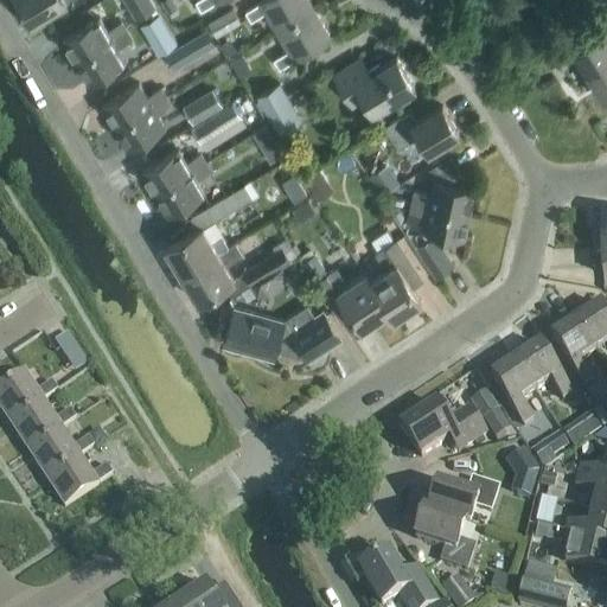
[(16,0),(31,25),(66,4),(63,0),(16,0)]
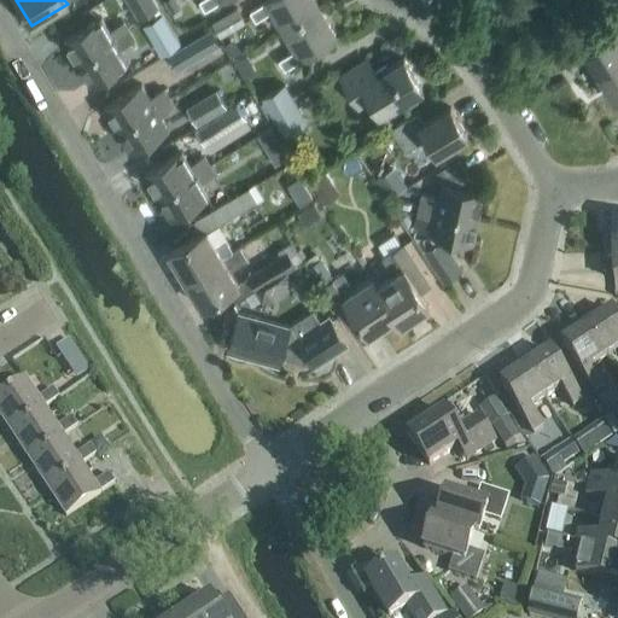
[(123,0),(138,23),(159,10),(152,0),(123,0)]
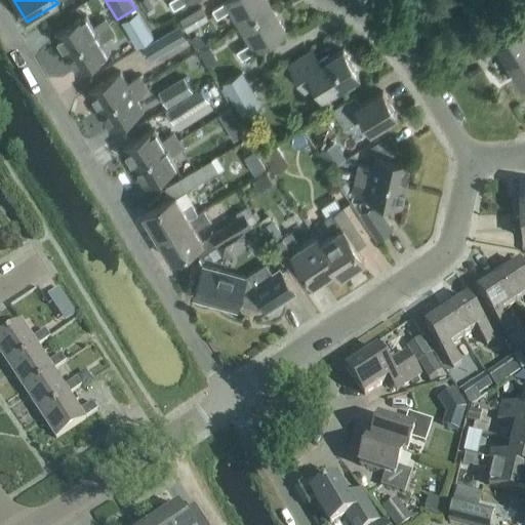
[(174,0),(169,3),(174,10),(191,0),(174,0)]
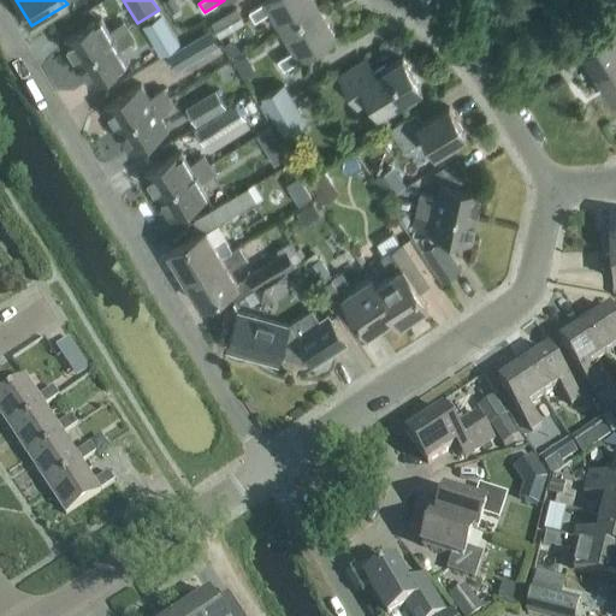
[(271,15),(282,34),(319,11),(312,0),(271,0),(250,12),(256,23),(271,15)]
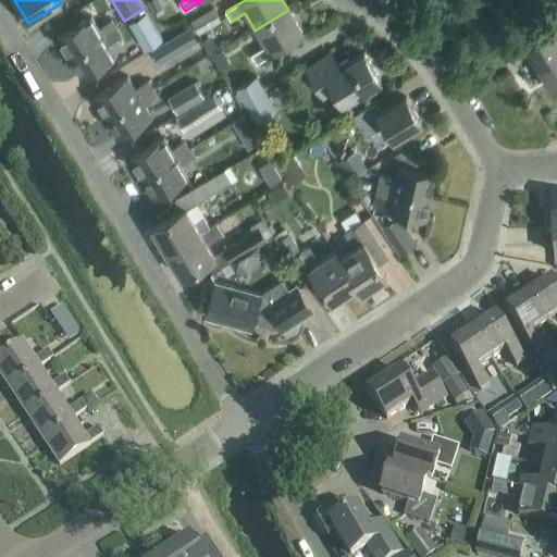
[(198,35),(221,21),(213,8),(190,22),(198,35)]
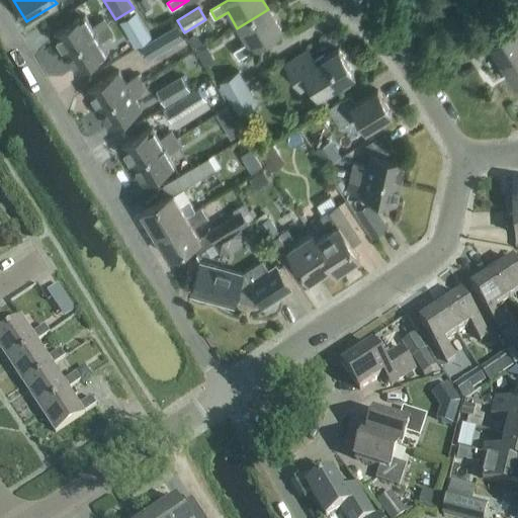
[(283,33),(268,9),(237,28),(247,45),(235,52),(240,60),(283,33)]
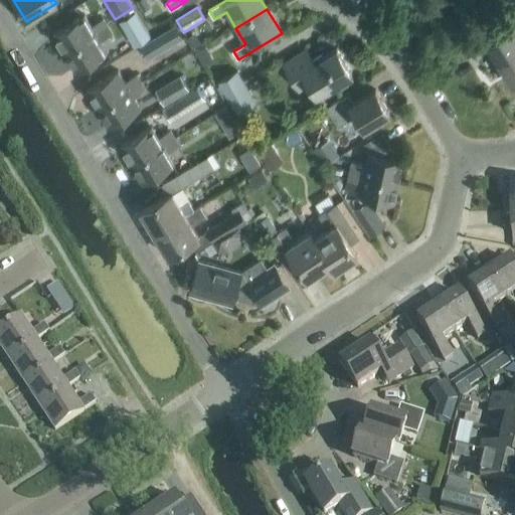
[(84,15),(53,34),(64,53),(108,27),(103,19),(91,27),(84,15)]
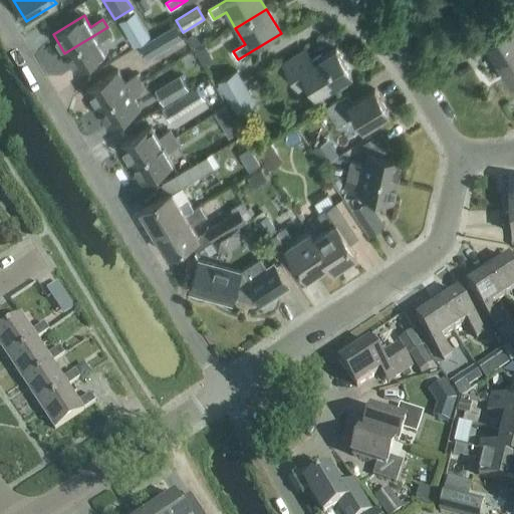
[(513,20),(513,18),(505,23),(498,27),(503,33),(486,44),(494,57),(489,60),(494,68),(513,55),(513,20)]
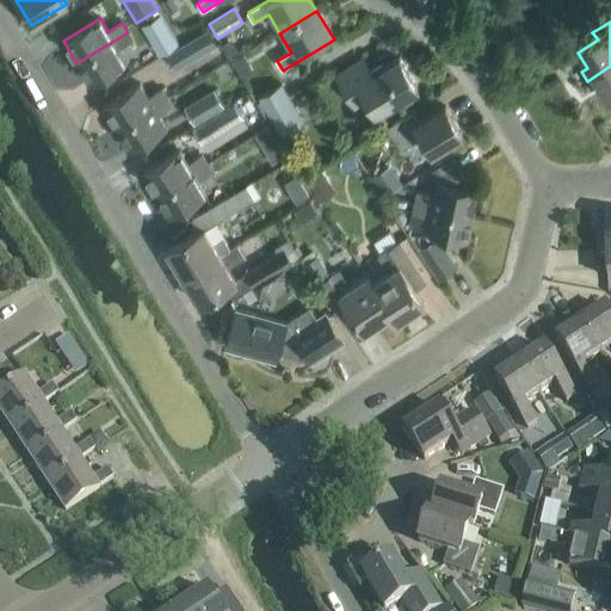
[(171,31),(152,43),(160,55),(178,44),(171,31)]
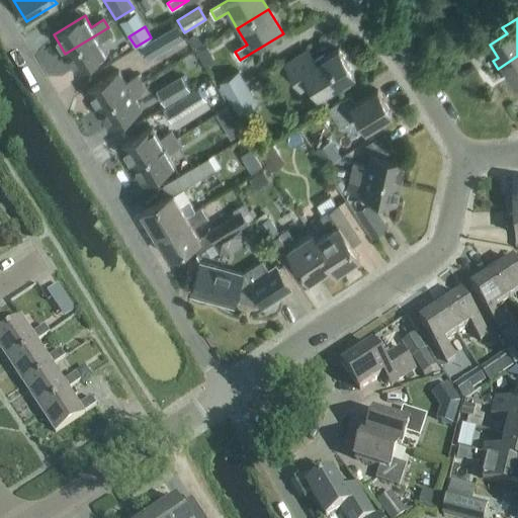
[(108,27),(65,54),(76,72),(107,54),(100,41),(112,34),(108,27)]
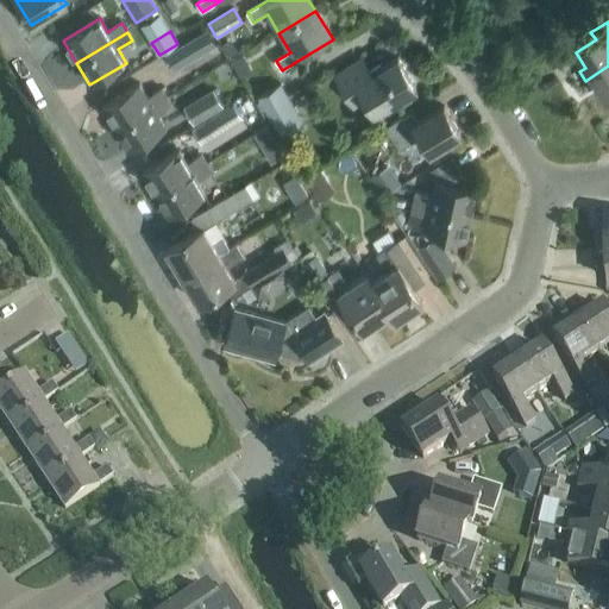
[(215,46),(207,32),(165,56),(174,70),(215,46)]
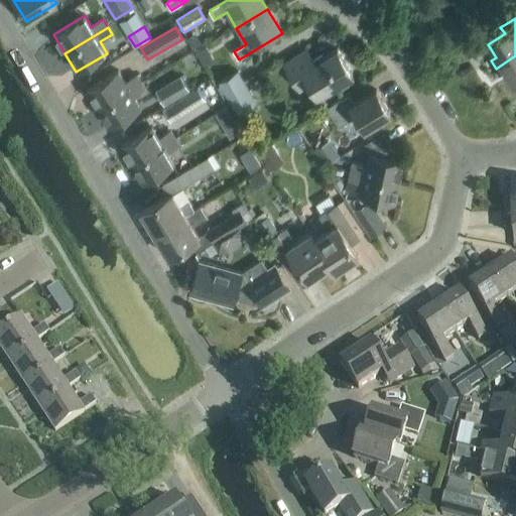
[(352,75),(337,50),(314,63),(307,51),(284,66),(300,91),(310,85),(317,96),(352,75)]
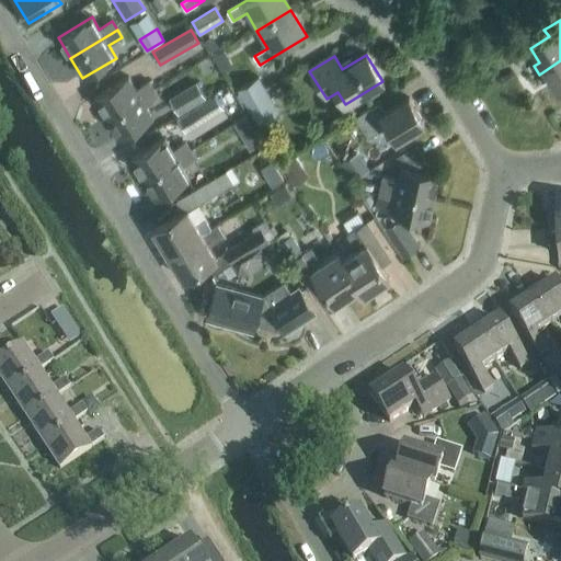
[(560,60),(539,75),(544,82),(549,79),(559,93),(560,91),(560,60)]
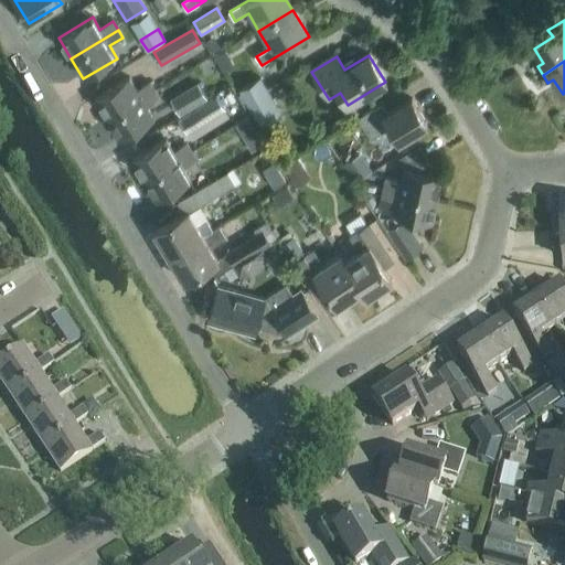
[(129,78),(95,98),(107,119),(155,91),(150,83),(137,91),(129,78)]
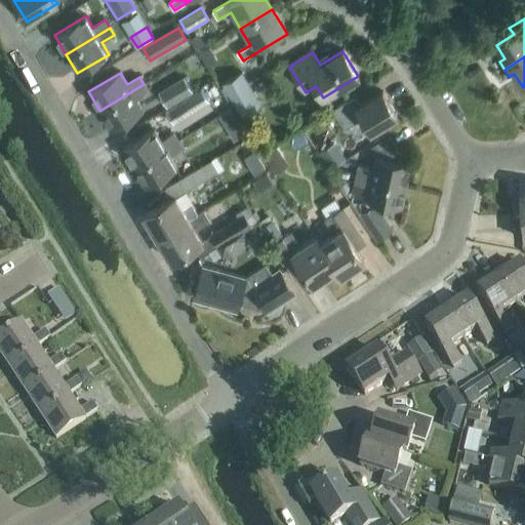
[(260,104),(242,73),(223,85),(242,115),(254,108),(260,104)]
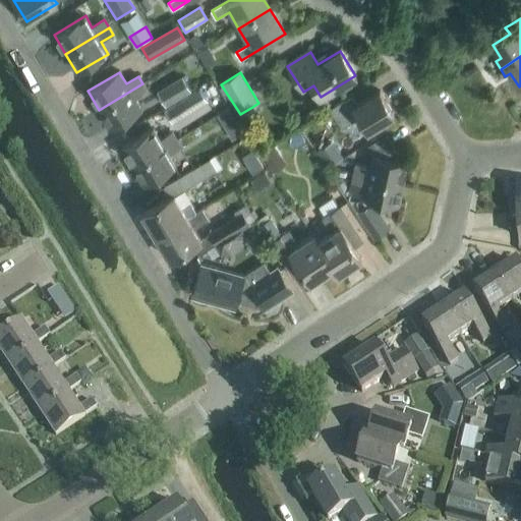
[(182,77),(173,82),(177,90),(162,99),(166,106),(190,92),(182,77)]
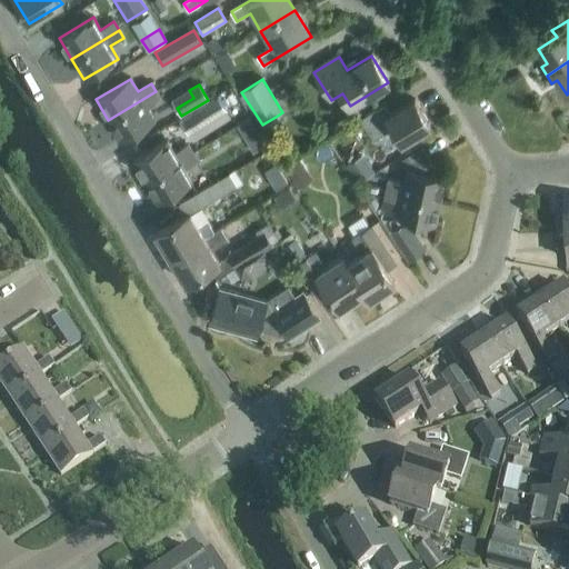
[(156,91),(108,120),(120,141),(155,120),(147,108),(160,100),(156,91)]
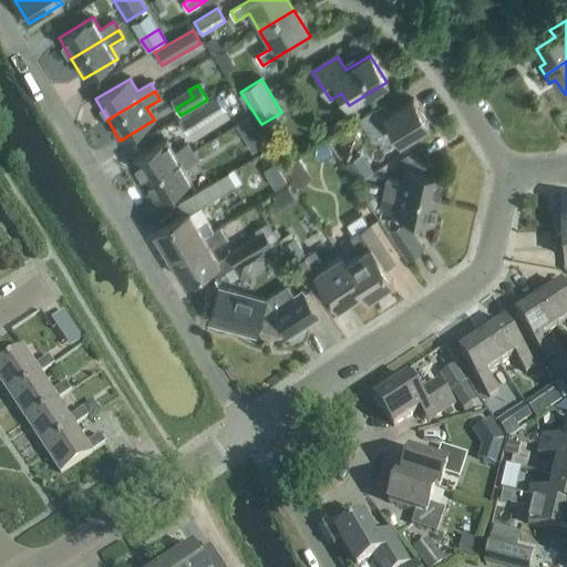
[(187,134),(225,110),(217,98),(179,122),(187,134)]
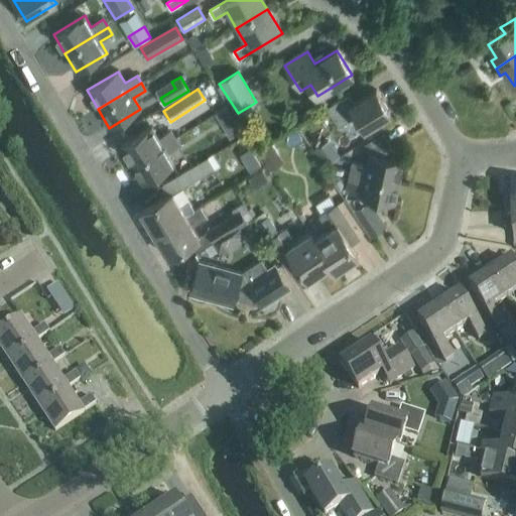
[(390,115),(376,91),(353,105),(347,96),(326,108),(338,128),(355,117),(364,131),(390,115)]
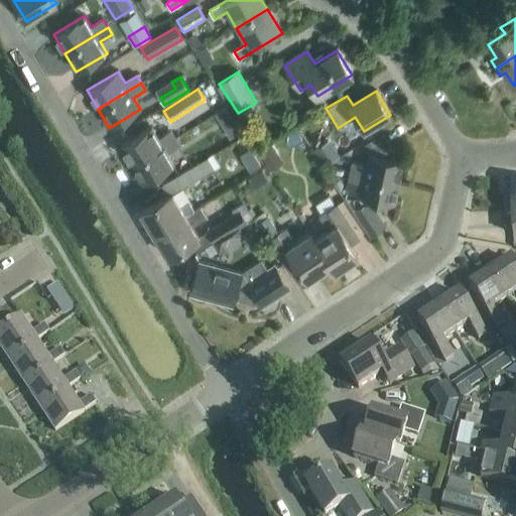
[(235,121),(223,128),(229,139),(241,132),(235,121)]
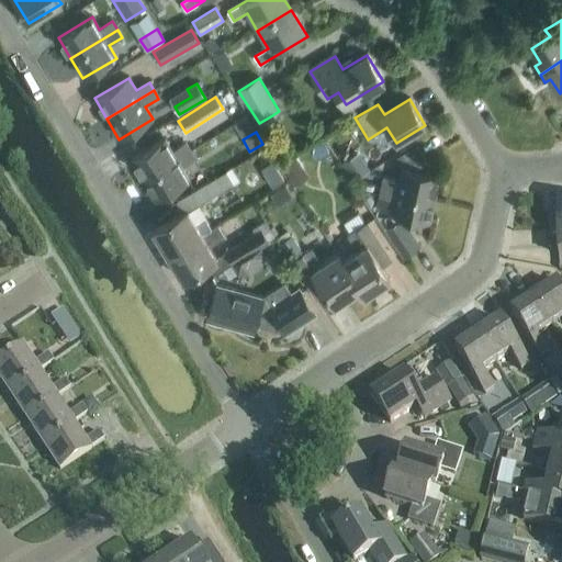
[(165,138),(131,159),(143,180),(190,152),(186,143),(172,152),(165,138)]
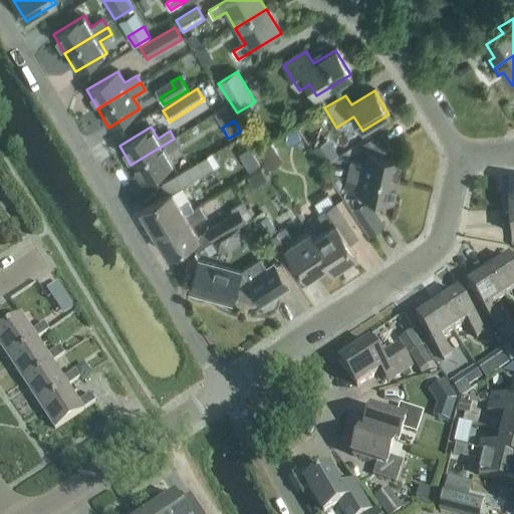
[(268,174),(264,169),(282,156),(269,138),(242,158),(258,181),(268,174)]
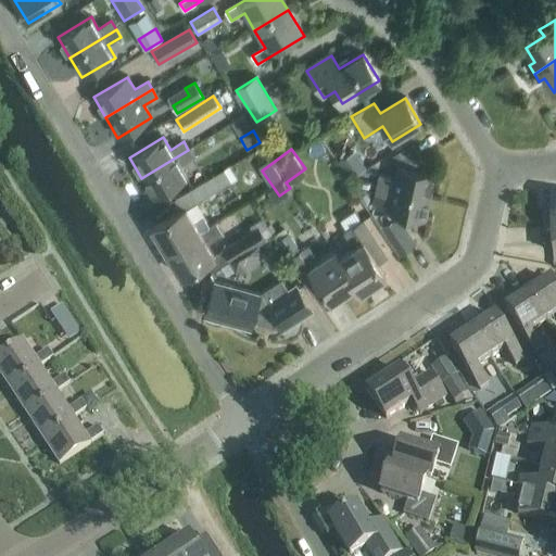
[(188,150),(141,178),(154,198),(187,178),(180,165),(193,158),(188,150)]
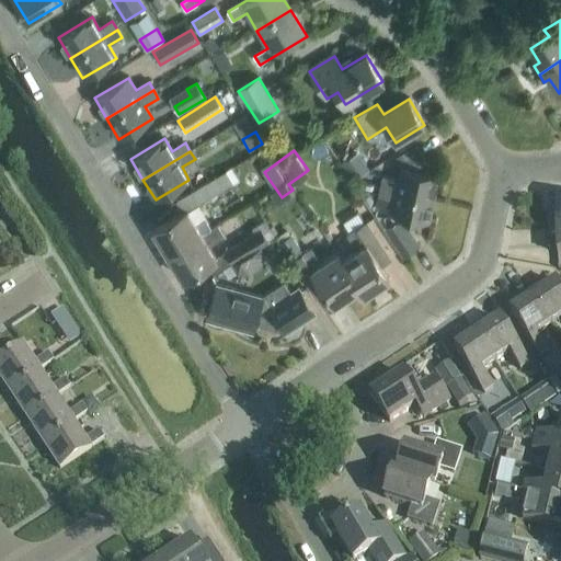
[(382,178),(380,187),(434,199),(438,176),(400,168),(397,182),(382,178)]
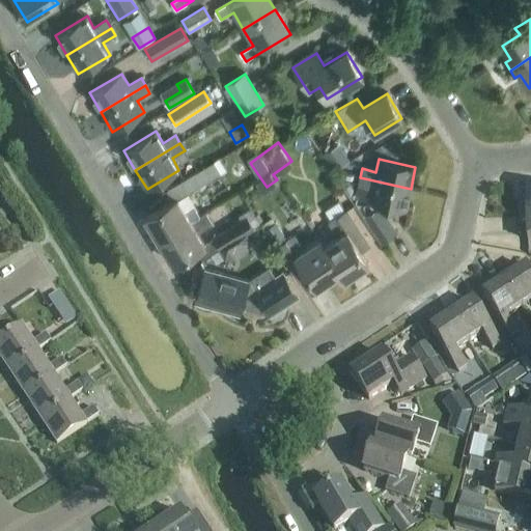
[(215,162),(208,166),(180,183),(187,194),(222,174),(215,162)]
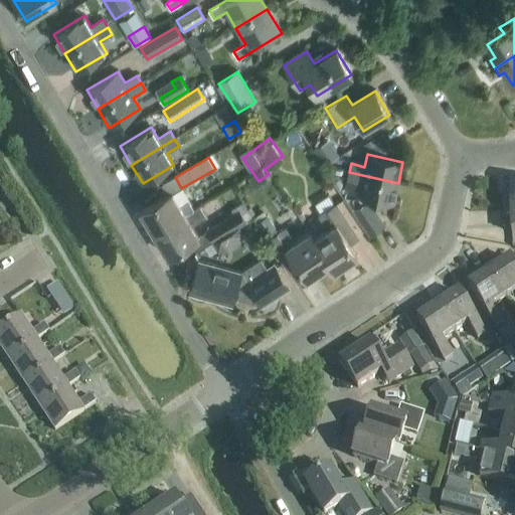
[(393,204),(398,183),(349,172),(347,180),(360,183),(358,196),(393,204)]
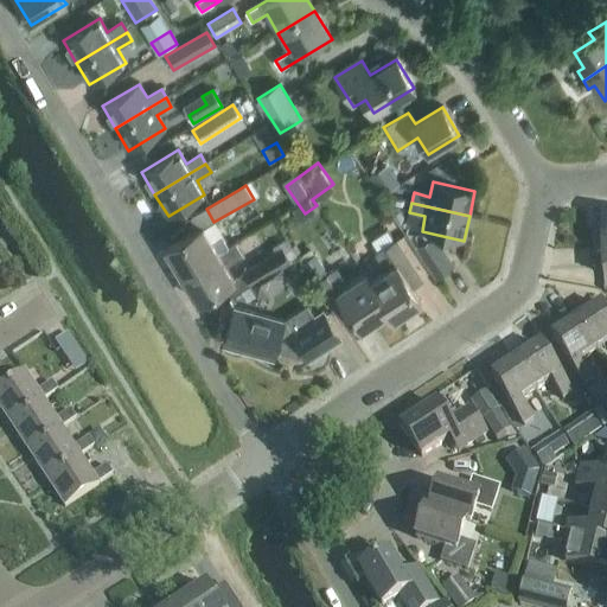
[(592,237),(593,248),(606,247),(606,217),(599,218),(600,236),(592,237)]
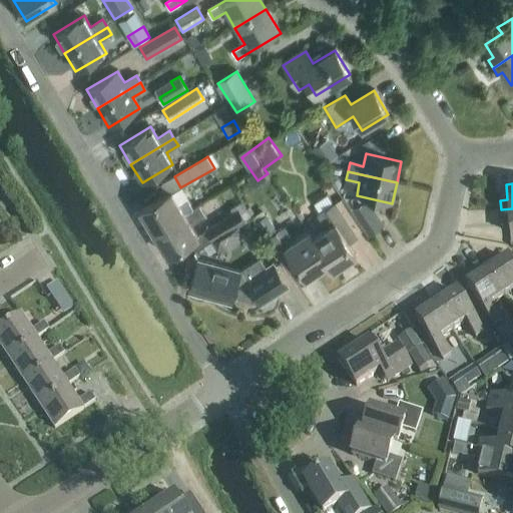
[(153,233),(192,209),(187,201),(178,206),(170,192),(140,210),(153,233)]
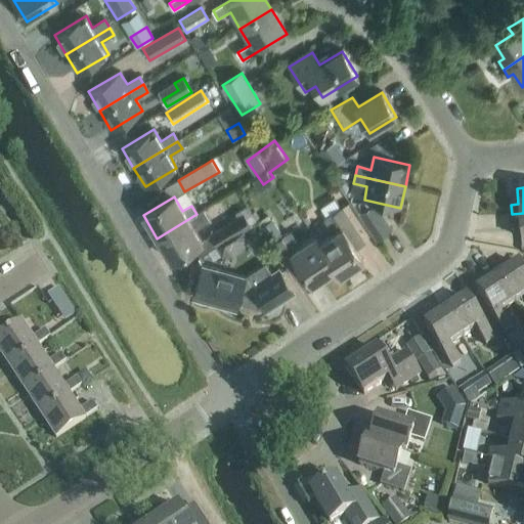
[(367,209),(359,214),(377,241),(391,230),(378,209),(367,209)]
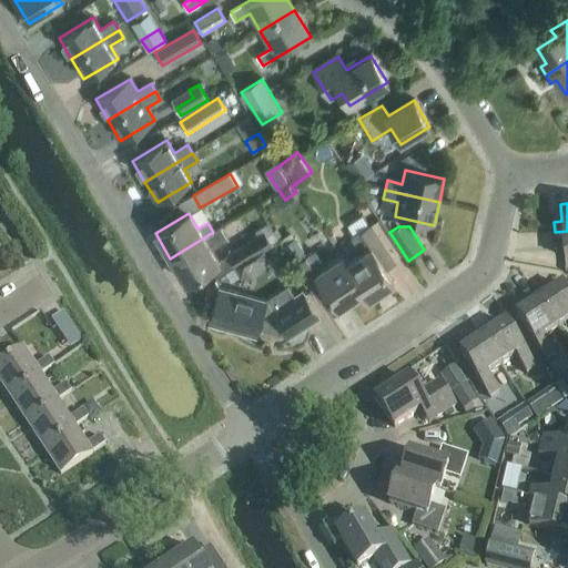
[(346,266),(364,293),(363,293),(368,301),(394,283),(379,261),(389,254),(372,227),(353,240),(362,255),(346,265),(346,266)]
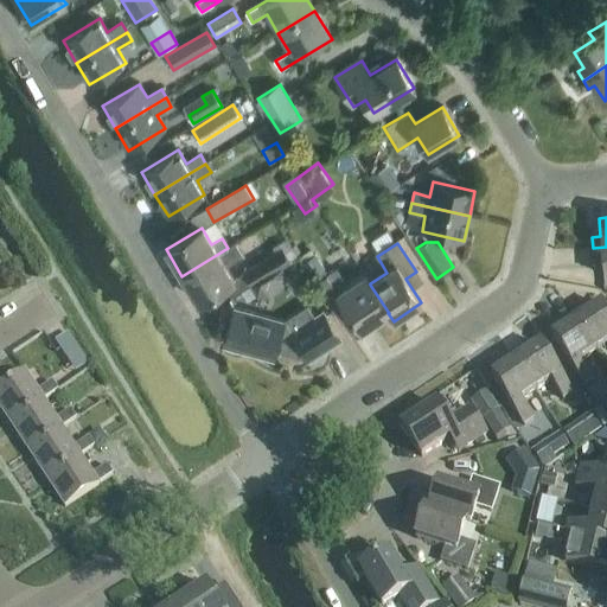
[(606,247),(593,248),(593,259),(601,259),(601,276),(606,276),(606,247)]
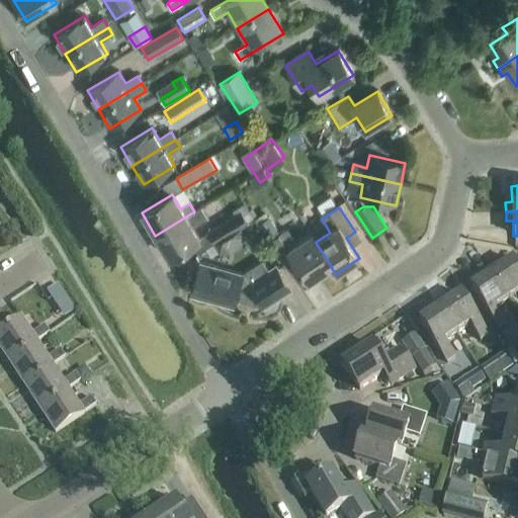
[(155,236),(169,258),(199,240),(191,226),(199,221),(194,211),(155,236)]
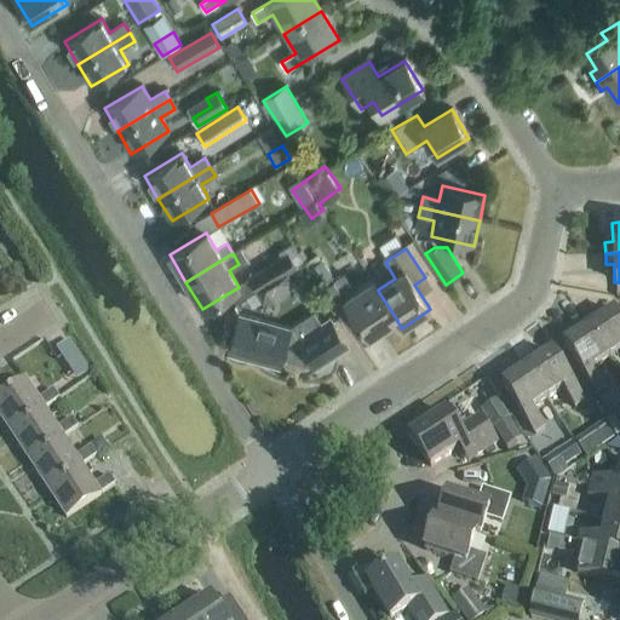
[(248,279),(257,293),(282,277),(281,276),(296,268),(288,256),(248,279)]
